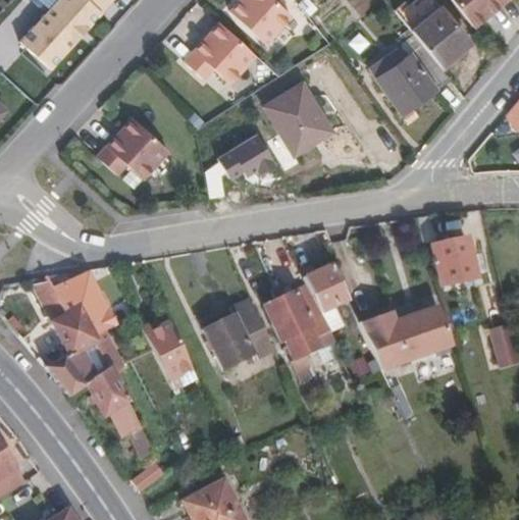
[(47,71),(110,0),(55,0),(17,44),(47,71)]
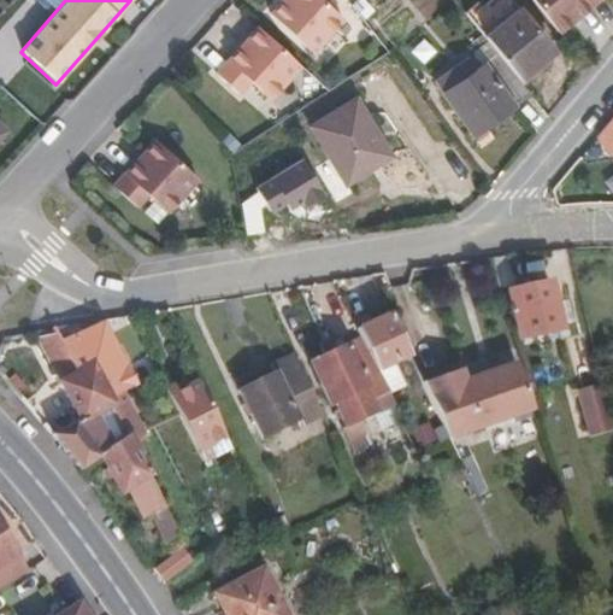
[(348,17),(329,0),(283,0),(272,12),(316,51),(348,17)]
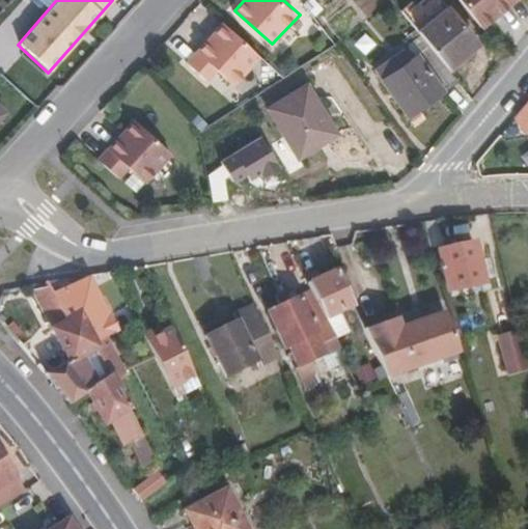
[(464,0),(485,27),(518,0),(464,0)]
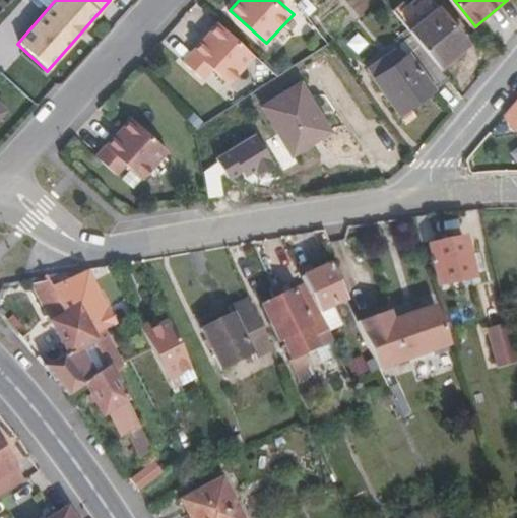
[(468,42),(440,6),(410,28),(423,43),(441,65),(468,42)]
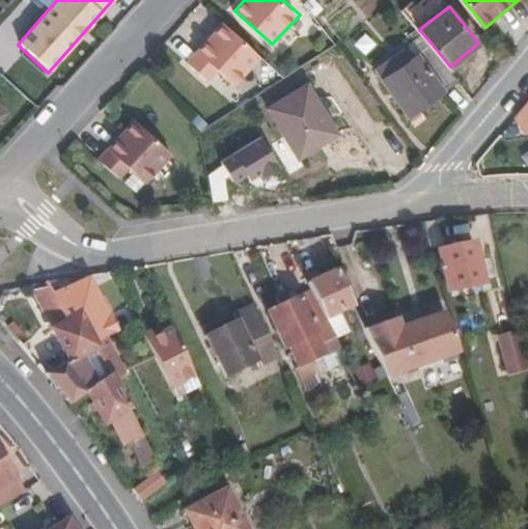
[(261,56),(224,22),(189,60),(210,79),(219,68),(234,84),(261,56)]
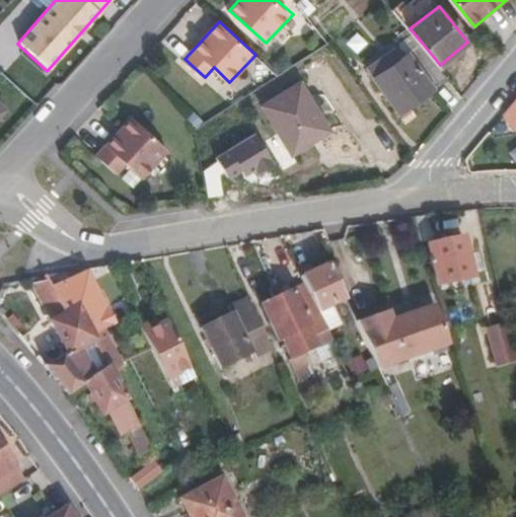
[(449,77),(440,65),(422,43),(376,75),(400,112),(449,77)]
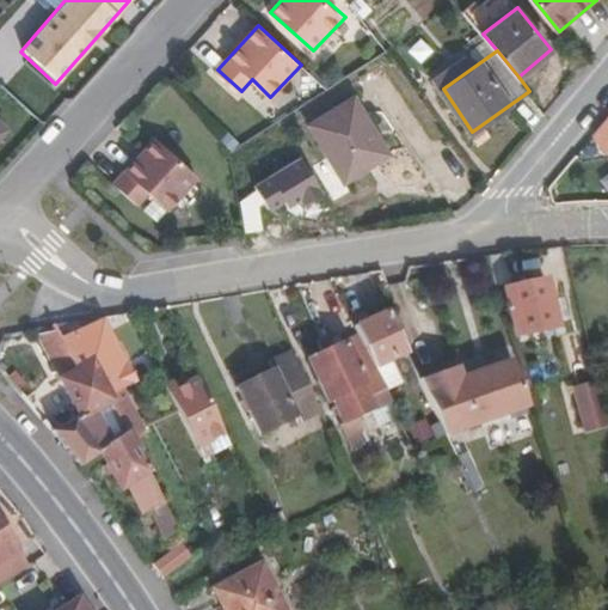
[(388,152),(356,99),(314,124),(347,176),(388,152)]
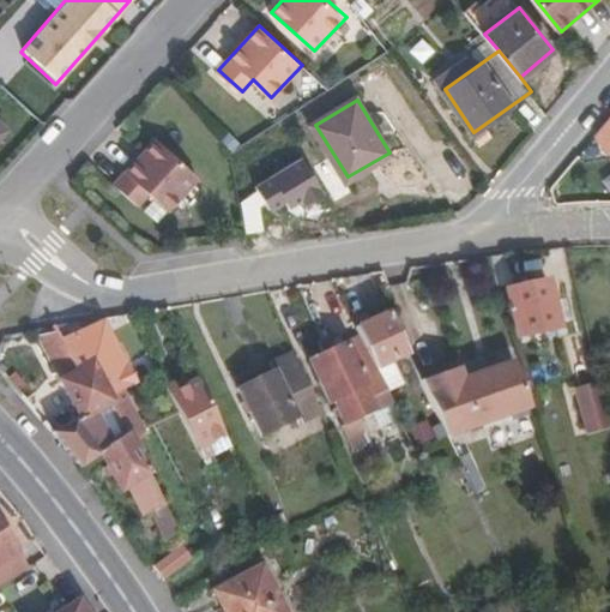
[(609,119),(596,135),(607,153),(609,151),(609,119)]
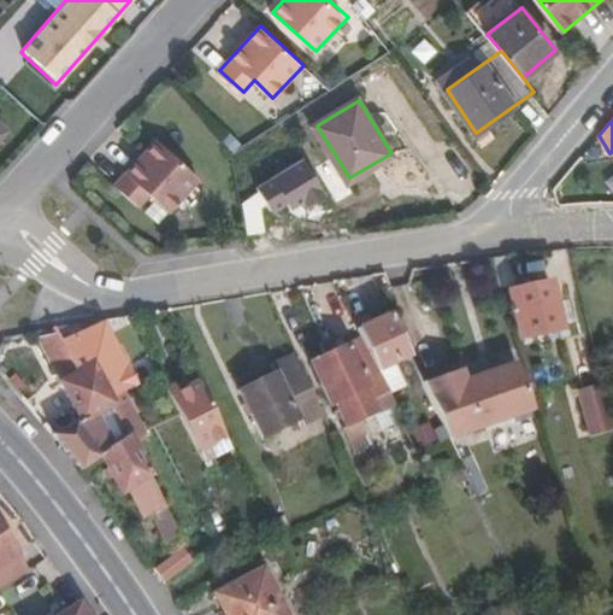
[(199,177),(157,139),(115,183),(139,205),(149,194),(169,211),(199,177)]
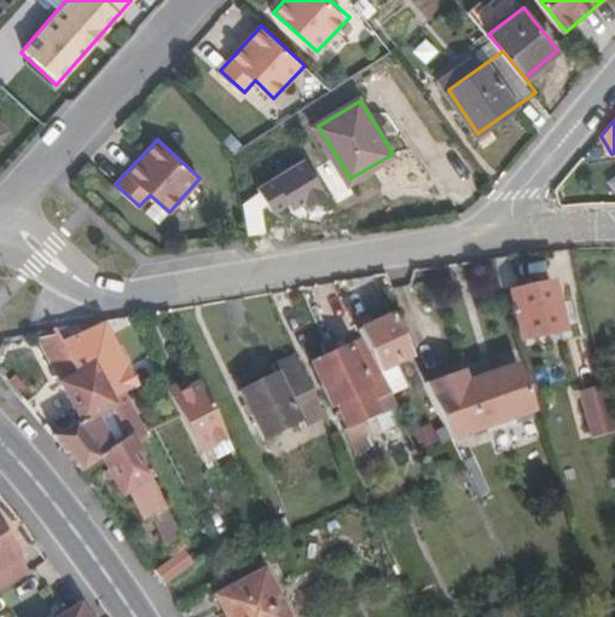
[(518,286),(510,257),(492,259),(502,288),(518,286)]
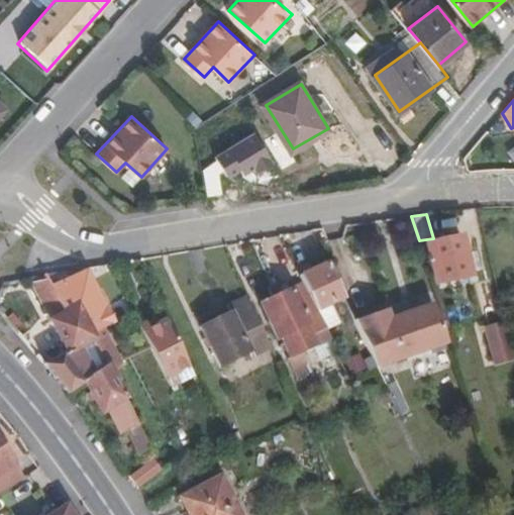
[(474,275),(465,237),(445,240),(442,238),(426,241),(435,283),(474,275)]
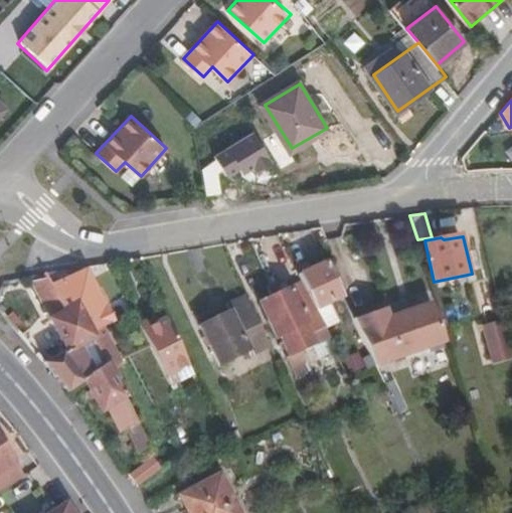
[(322,319),(349,306),(344,296),(328,260),(300,273),(305,281),(317,309),(322,319)]
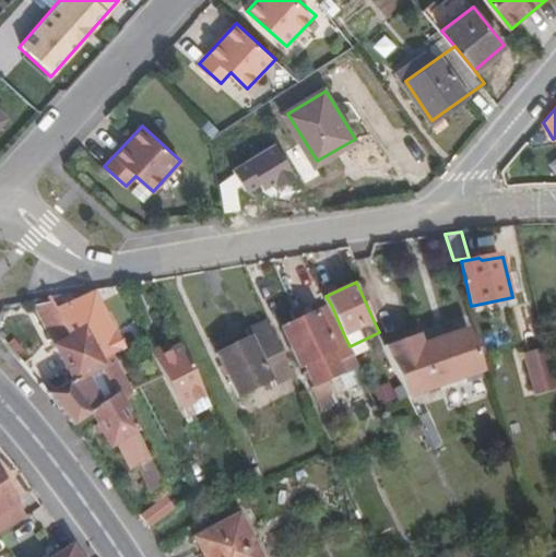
[(128,350),(118,329),(114,329),(94,288),(49,297),(72,335),(85,328),(104,363),(115,357),(128,350)]
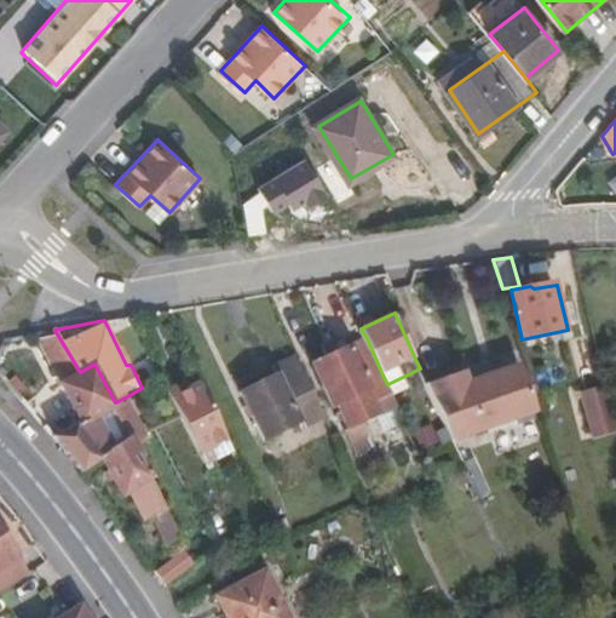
[(115,402),(95,364),(80,372),(55,330),(36,333),(64,381),(62,383),(82,421),(96,413),(114,402),(115,402)]
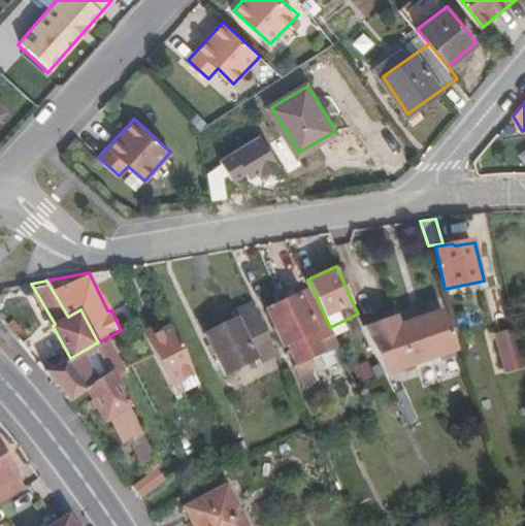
[(325,317),(313,288),(291,298),(284,284),(277,285),(272,288),(279,303),(267,308),(285,346),(288,344),(297,363),(338,344),(330,327),(325,317)]
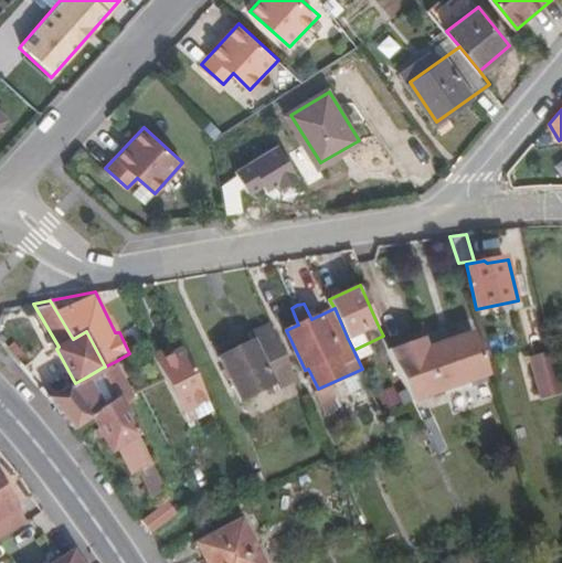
[(150,341),(148,336),(146,332),(137,337),(141,347),(150,341)]
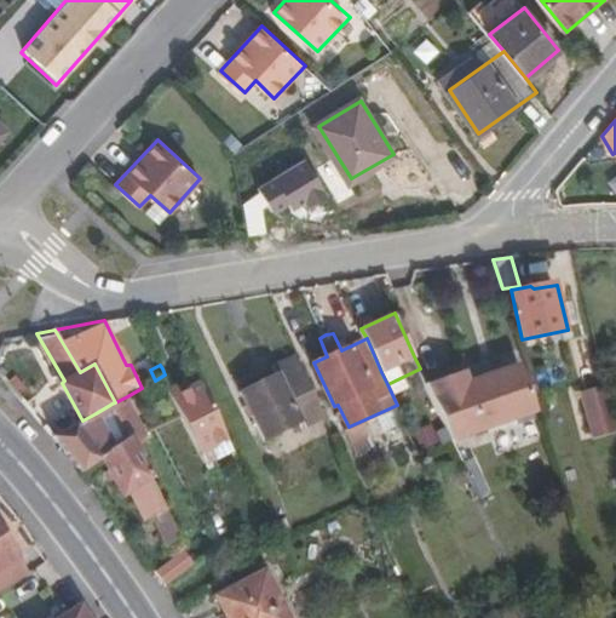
[(539,411),(520,365),(471,382),(487,429),(539,411)]
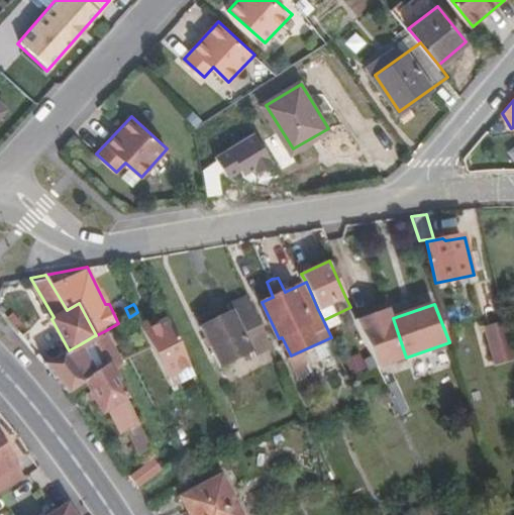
[(255,344),(249,331),(244,333),(233,311),(202,326),(221,365),(252,349),(251,346),(255,344)]
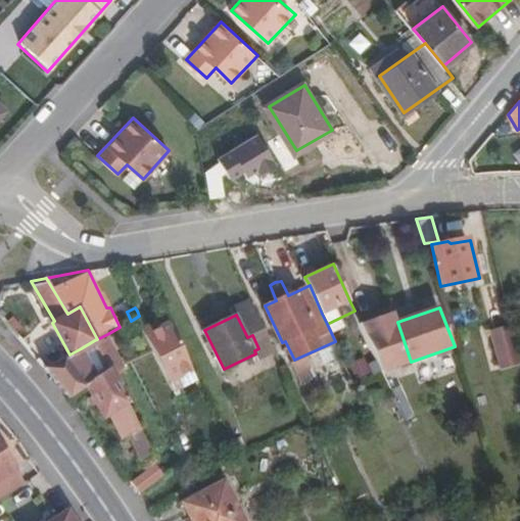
[(193,371),(182,347),(169,322),(151,330),(149,325),(145,327),(155,348),(176,390),(182,387),(179,378),(193,371)]
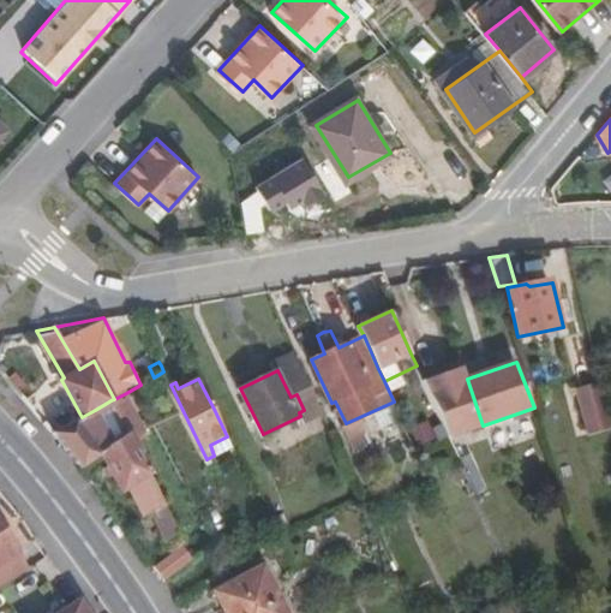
[(610,414),(601,381),(579,388),(591,435),(610,429),(610,414)]
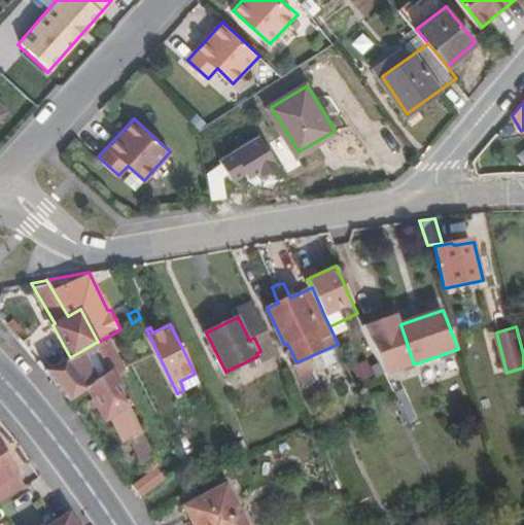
[(125,366),(108,337),(98,342),(97,342),(114,372),(125,366)]
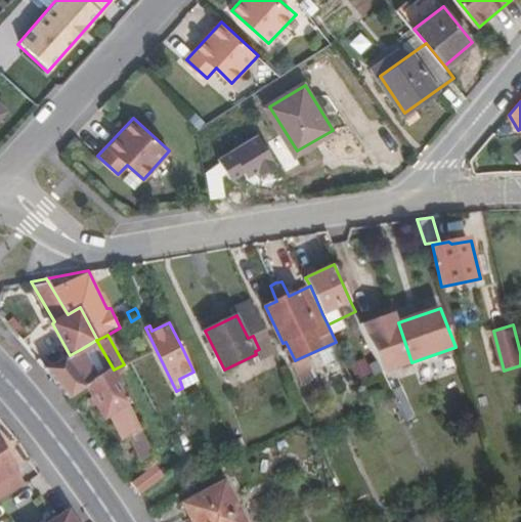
[(100,379),(81,349),(70,355),(48,367),(72,397),(87,388),(100,379)]
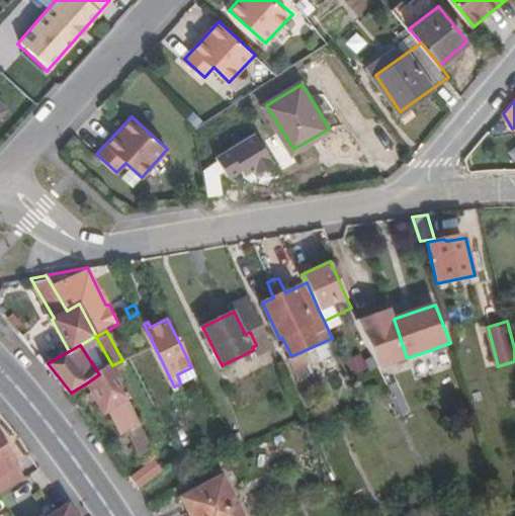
[(174,387),(154,345),(133,356),(137,364),(158,405),(178,395),(174,387)]
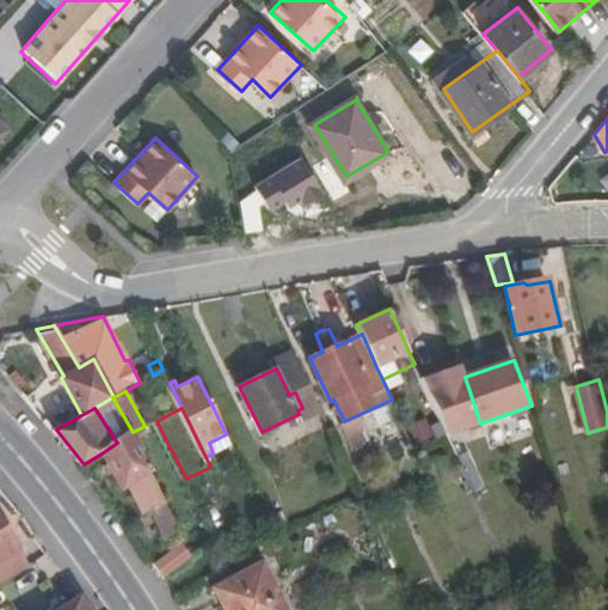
[(186,479),(161,431),(157,421),(145,426),(133,432),(130,433),(167,502),(172,511),(190,501),(180,482),(186,479)]
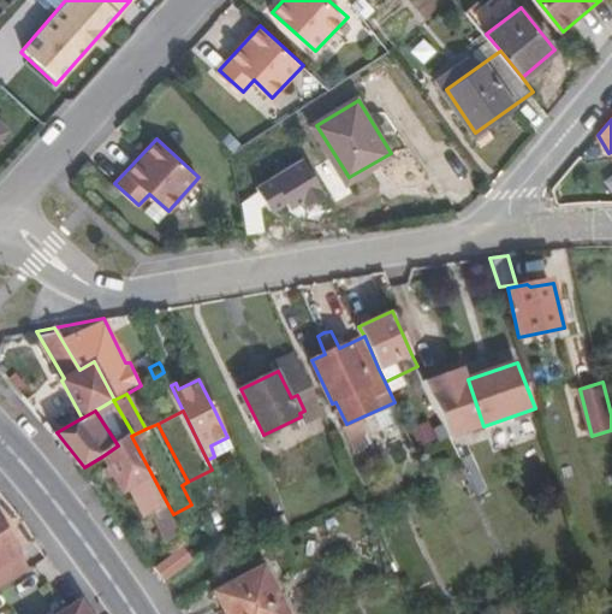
[(168,506),(131,436),(118,446),(102,456),(123,491),(128,489),(146,520),(168,506)]
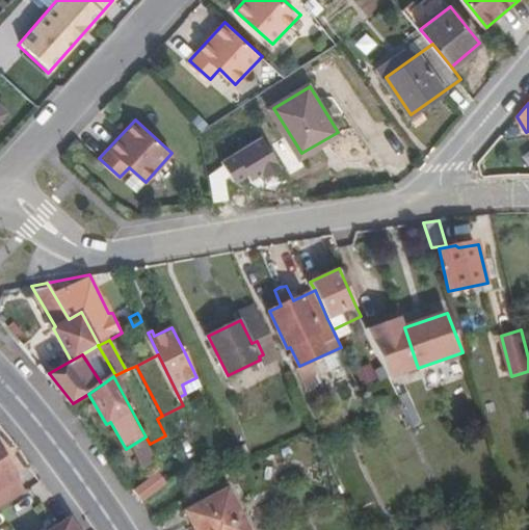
[(0,507),(29,489),(0,447),(0,507)]
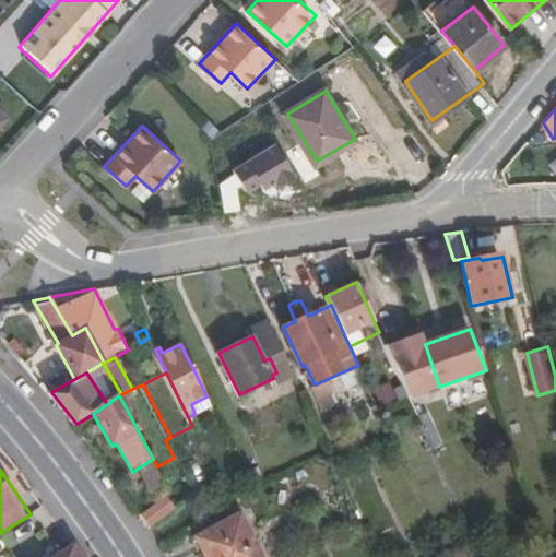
[(173,495),(167,486),(154,495),(160,504),(165,499),(173,495)]
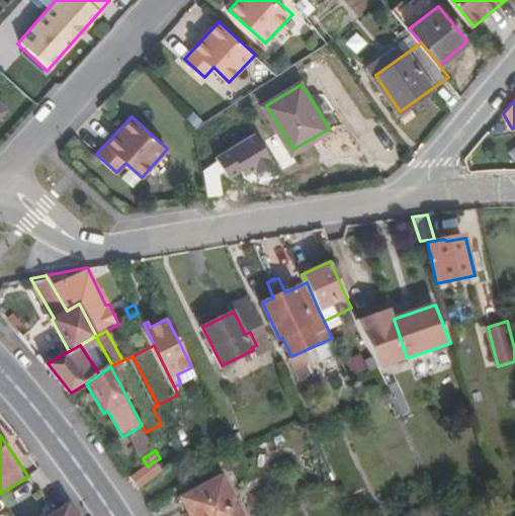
[(244,515),(234,495),(223,475),(182,496),(192,515),(244,515)]
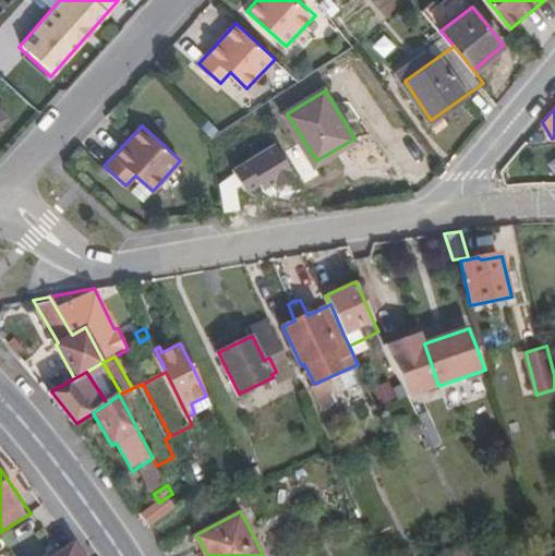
[(85,555),(75,540),(50,555),(85,555)]
